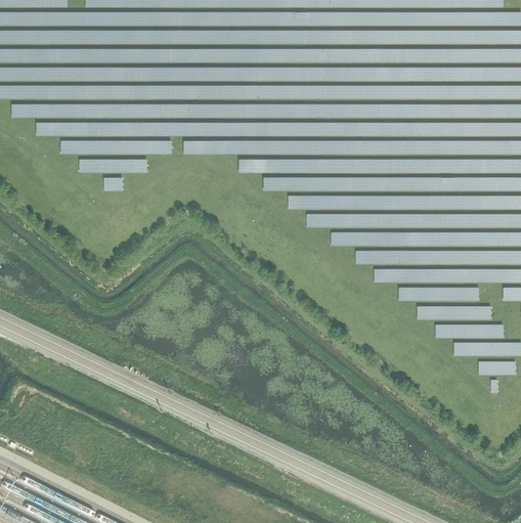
[(375,266),(374,282),(396,282),(396,265),(403,265),(403,251),(355,250),(355,266),(375,266)]
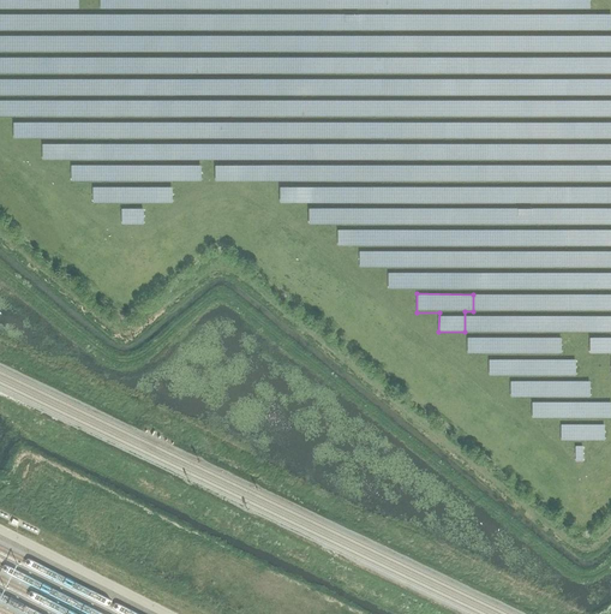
[(468,352),(483,352),(483,338),(468,338),(468,352)]
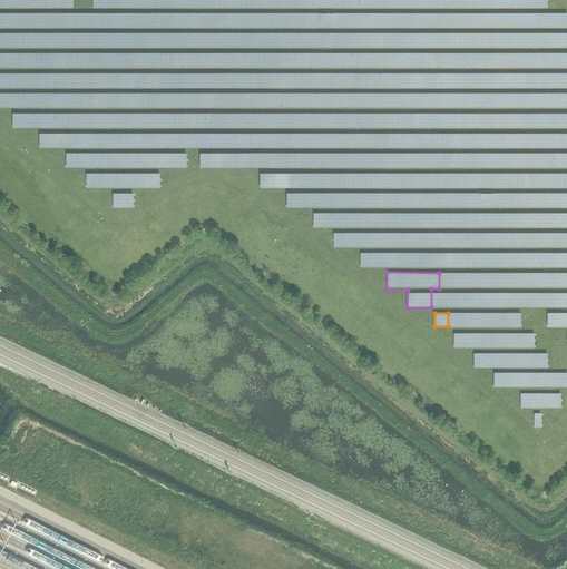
[(566,313),(548,313),(548,327),(566,327),(566,313)]
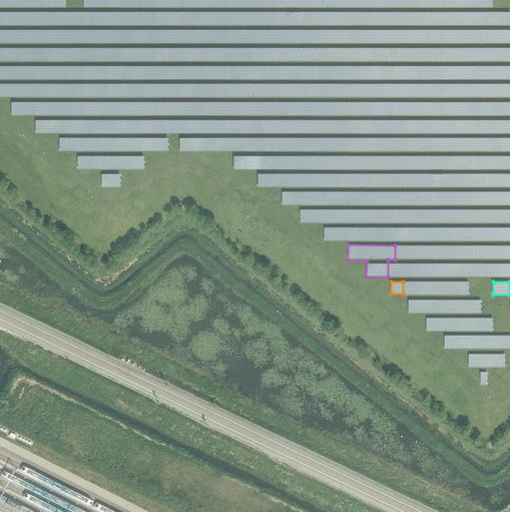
[(419,305),(420,305),(420,300),(409,300),(409,313),(419,313),(419,305)]
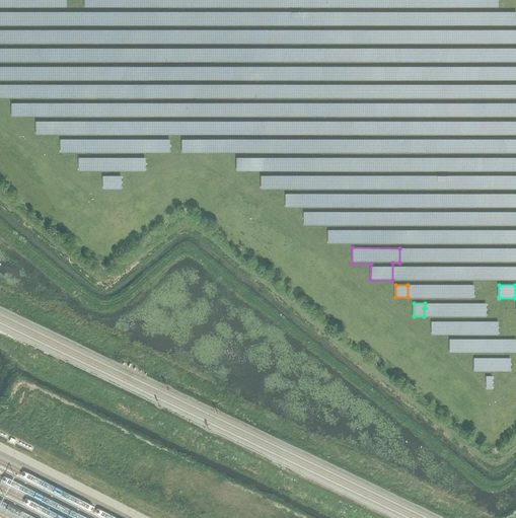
[(432,335),(442,335),(442,322),(432,322),(432,335)]
